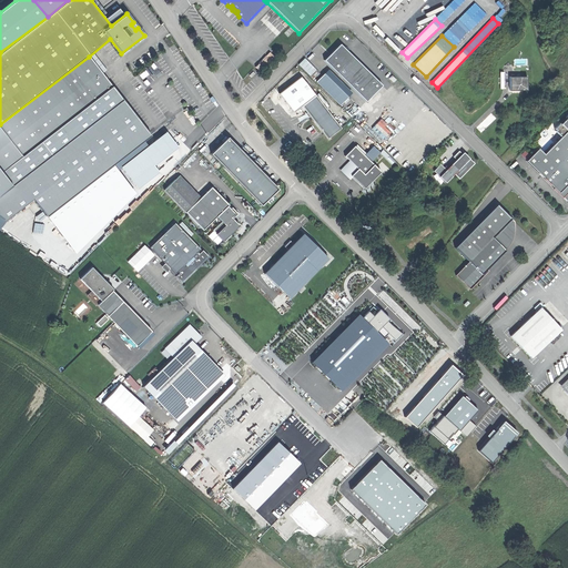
[(340,43),(324,60),(366,101),(382,85),(361,64),(340,43)]
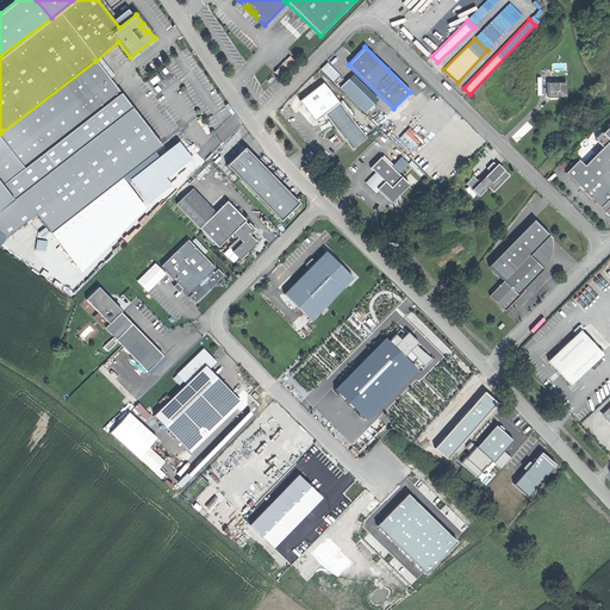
[(0,209),(132,107),(95,61),(0,134),(0,209)]
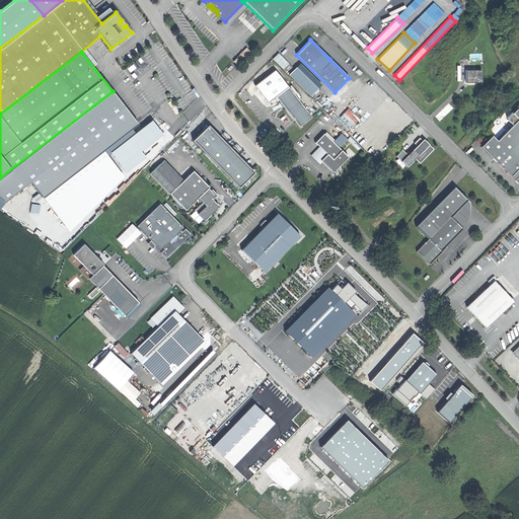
[(285,69),(290,63),(279,53),(274,59),(285,69)]
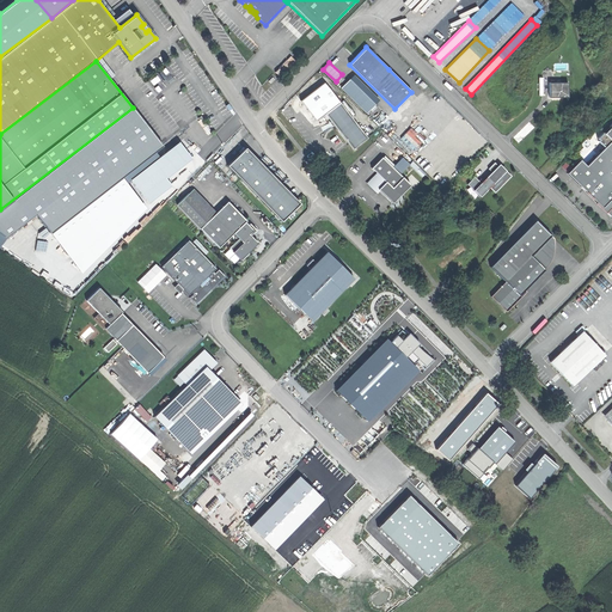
[(342,87),(368,112),(381,99),(355,73),(342,87)]
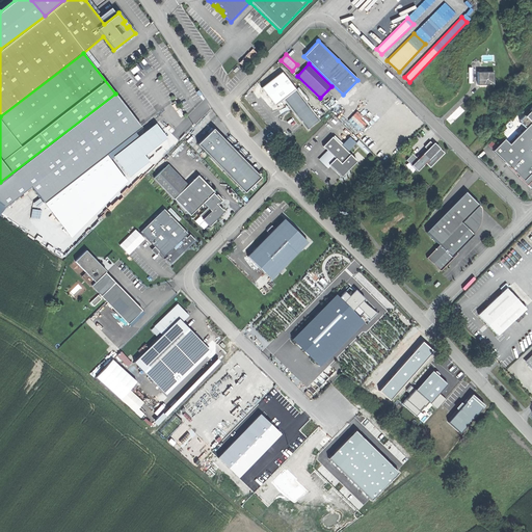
[(281,72),(261,88),(274,105),(283,99),(295,88),(281,72)]
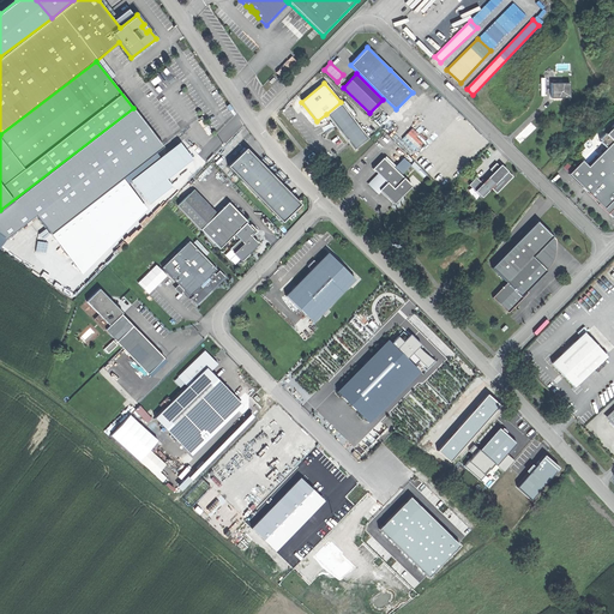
[(569,83),(551,83),(551,97),(569,97),(569,83)]
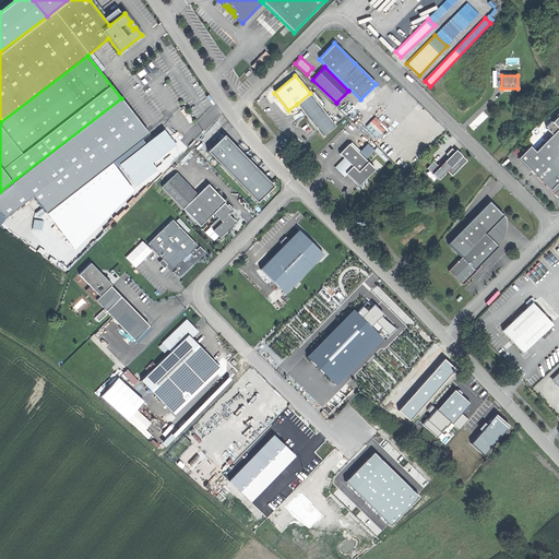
[(310,93),(297,104),(309,118),(318,129),(320,128),(324,133),(336,125),(310,93)]
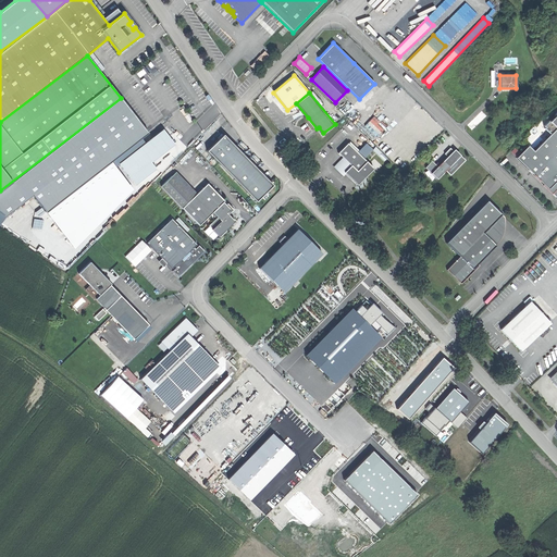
[(0,212),(5,217),(33,195),(46,212),(148,133),(121,98),(0,190),(0,212)]
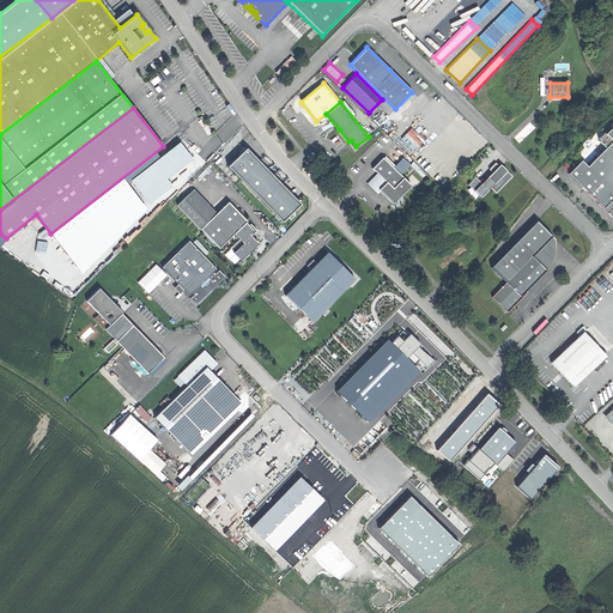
[(580,161),(568,174),(593,199),(594,198),(602,206),(601,207),(612,217),(612,216),(612,121),(610,126),(611,127),(605,133),(604,132),(598,138),(599,140),(598,141),(605,147),(587,167),(580,161)]
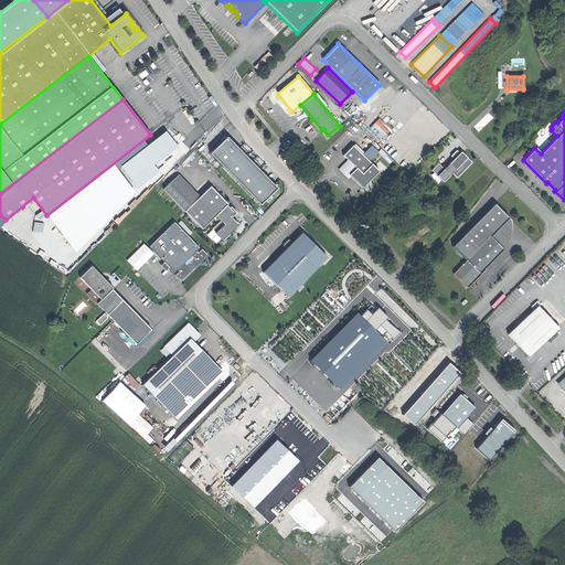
[(269,194),(276,188),(226,136),(210,152),(259,204),(269,194)]
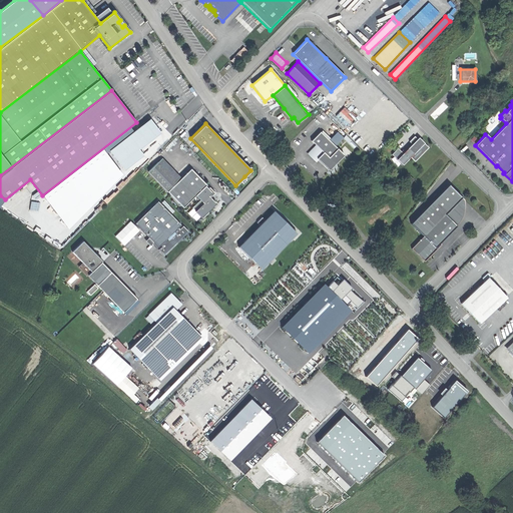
[(320,132),(311,141),(317,146),(309,154),(312,157),(315,161),(317,159),(329,170),(344,155),(320,132)]
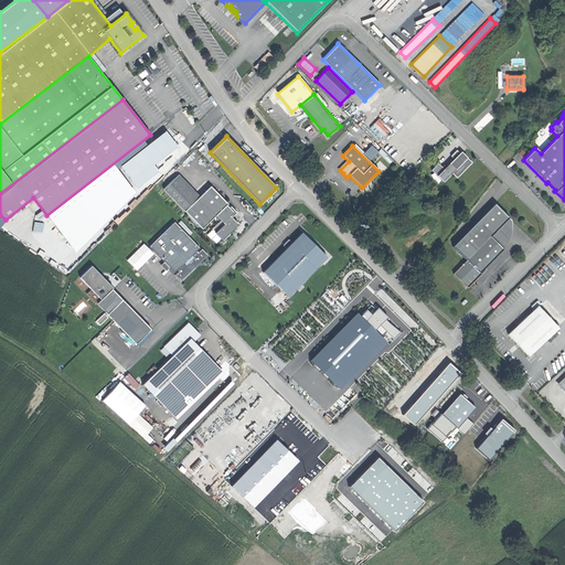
[(452,158),(448,163),(454,169),(451,172),(456,178),(471,162),(467,157),(465,158),(461,155),(456,149),(450,156),(452,158)]
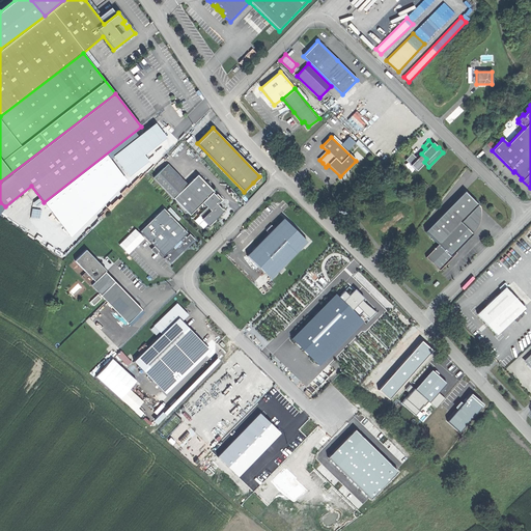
[(423,165),(412,154),(406,160),(417,171),(423,165)]
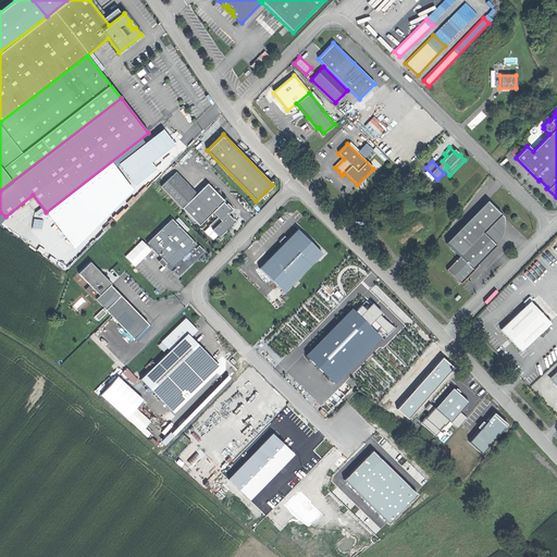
[(438,164),(445,170),(447,166),(442,161),(438,164)]
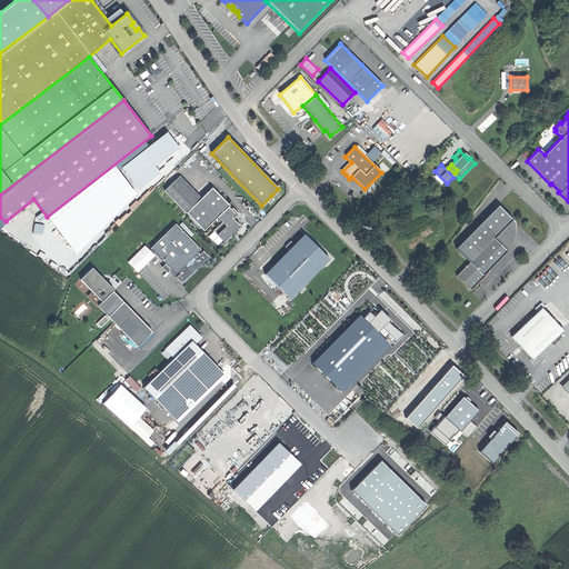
[(186,212),(197,201),(176,179),(165,190),(186,212)]
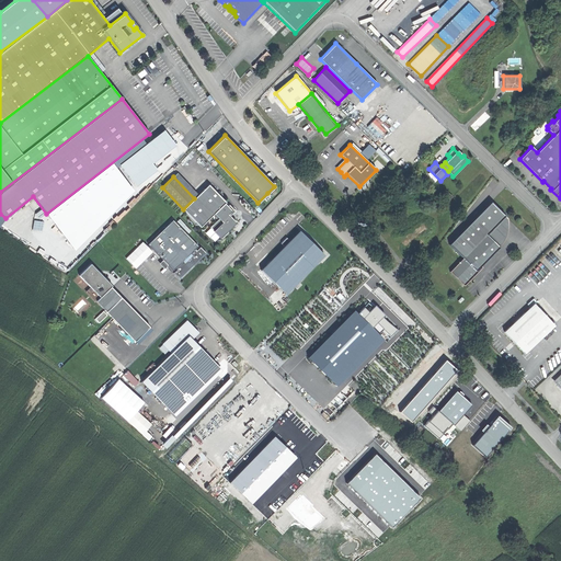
[(210,227),(221,238),(227,232),(226,231),(229,229),(230,230),(233,227),(237,224),(229,215),(232,212),(225,203),(226,202),(208,184),(194,198),(183,209),(201,227),(214,214),(218,218),(210,227)]
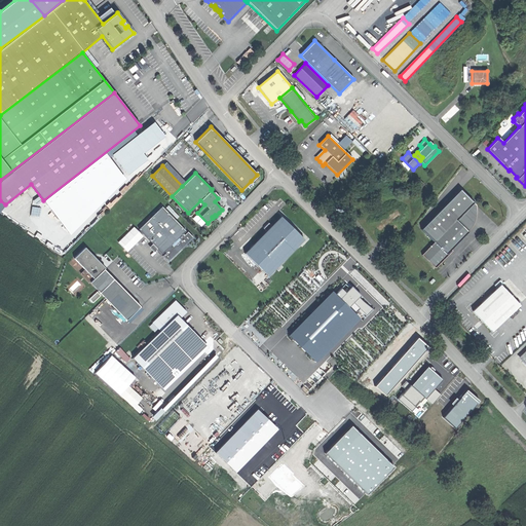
[(421,255),(434,266),(439,261),(440,262),(442,261),(443,259),(442,258),(468,231),(456,220),(474,201),(460,188),(421,228),(434,241),(421,254),(422,254),(421,255)]
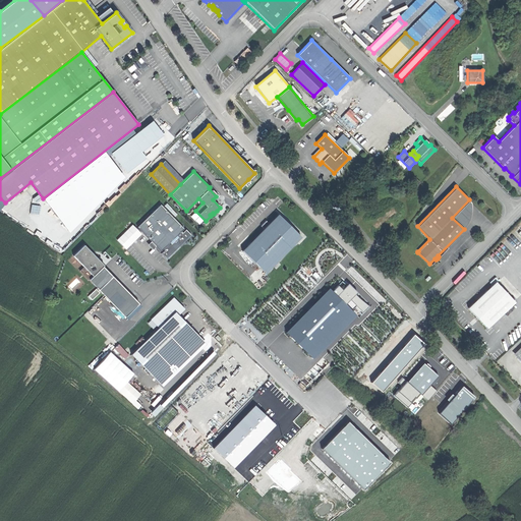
[(177,248),(191,234),(186,229),(182,232),(181,231),(183,228),(160,204),(136,227),(160,251),(163,248),(164,249),(161,253),(166,258),(177,248)]
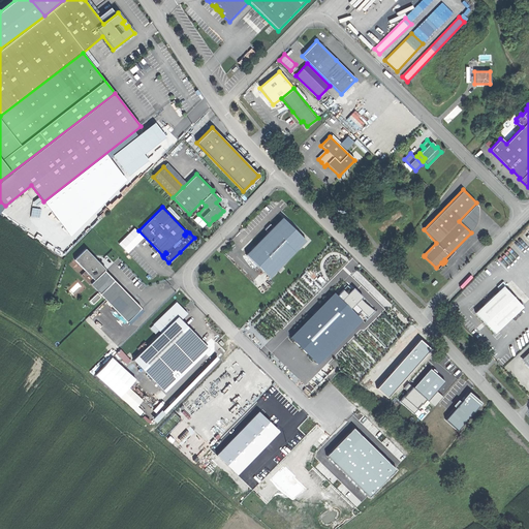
[(254,246),(278,269),(306,241),(282,217),(273,226),(268,232),(259,241),(254,246)]
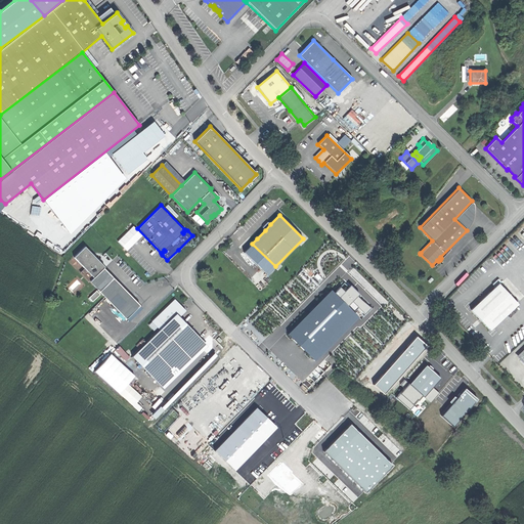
[(262,227),(265,230),(270,224),(268,222),(262,227)]
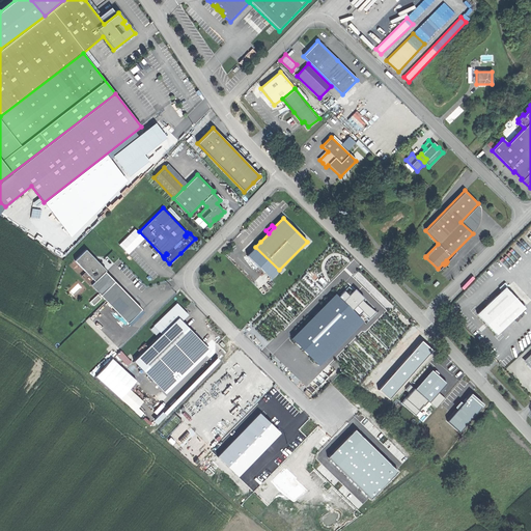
[(270,279),(279,270),(255,247),(247,255),(270,279)]
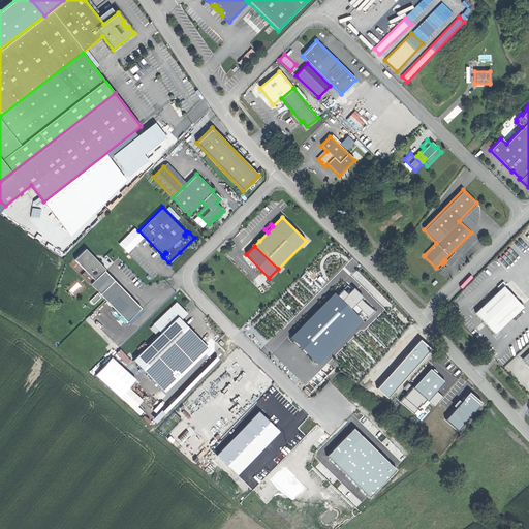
[(85,271),(94,280),(104,270),(105,269),(96,259),(95,260),(92,257),(93,256),(85,249),(74,259),(85,271)]
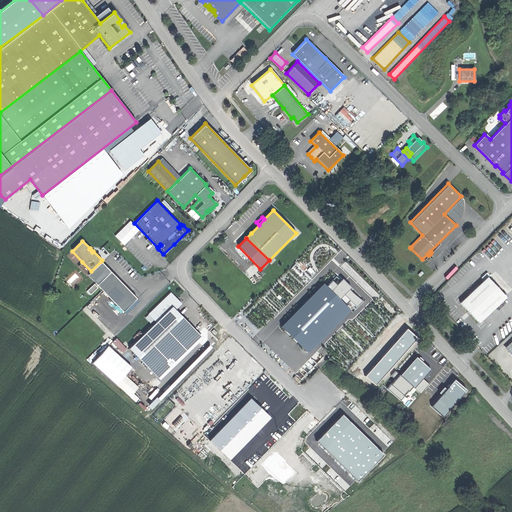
[(123,311),(136,298),(129,290),(101,261),(91,271),(87,274),(123,311)]
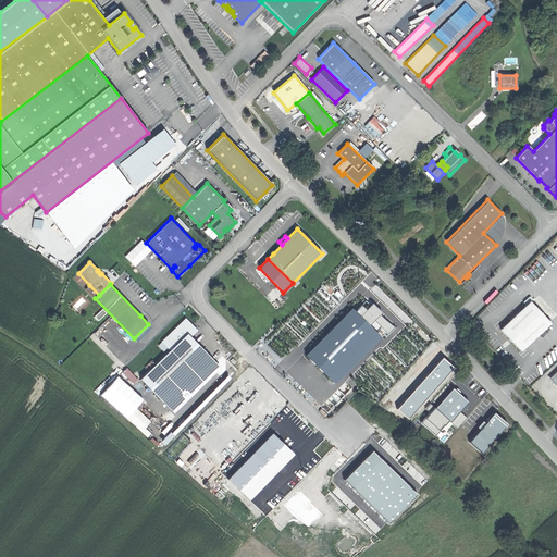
[(99,295),(89,285),(85,289),(95,299),(95,298),(99,295)]
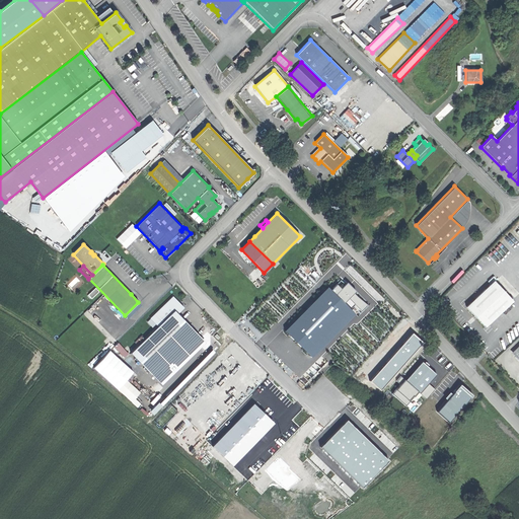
[(475,316),(485,326),(512,301),(494,281),(465,306),(475,316)]
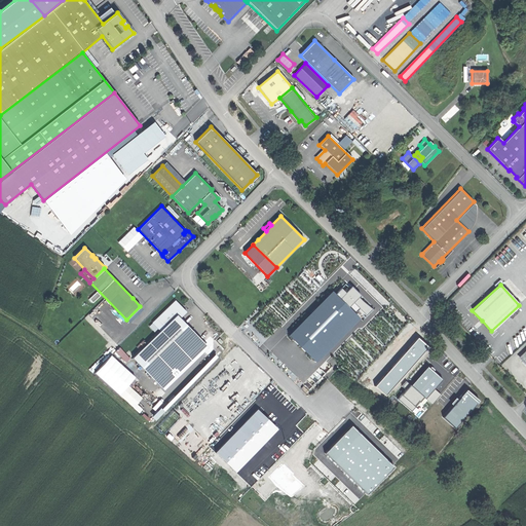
[(313,358),(357,312),(330,288),(288,333),(313,358)]
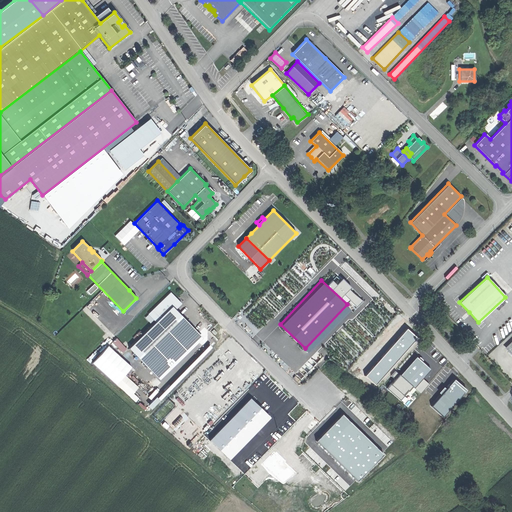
[(153,309),(161,317),(172,306),(175,310),(181,303),(176,298),(171,292),(153,309)]
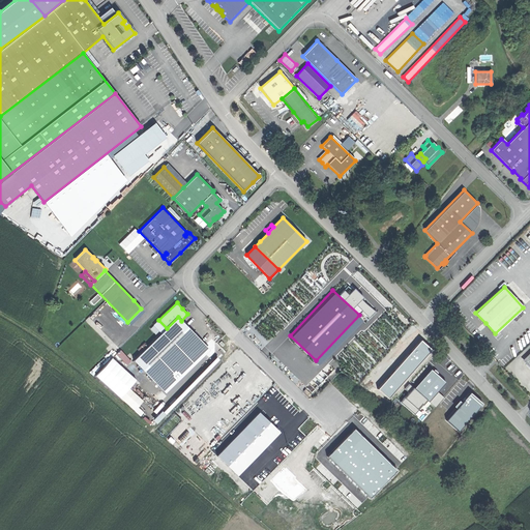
[(150,379),(196,336),(181,321),(178,317),(167,328),(133,360),(150,379)]
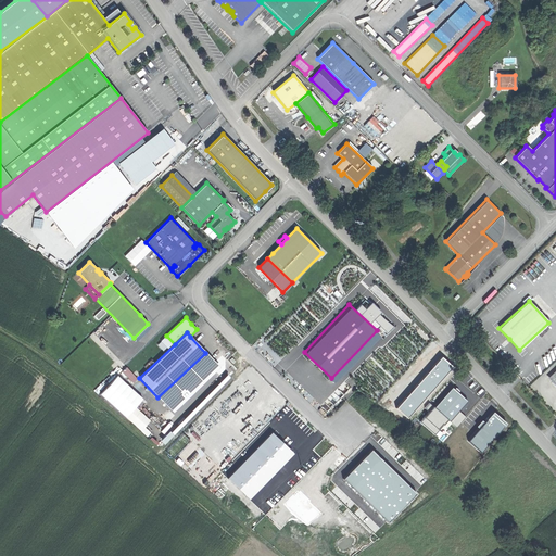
[(214,362),(205,353),(158,397),(166,407),(214,362)]
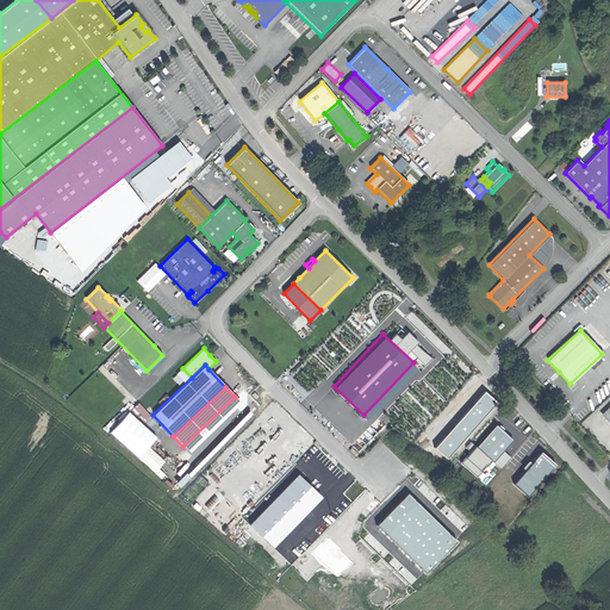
[(139,402),(134,408),(137,412),(144,406),(139,402)]
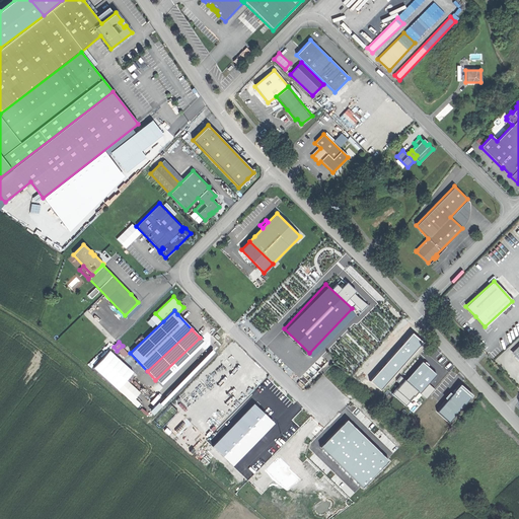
[(174,388),(176,391),(215,353),(213,351),(174,388)]
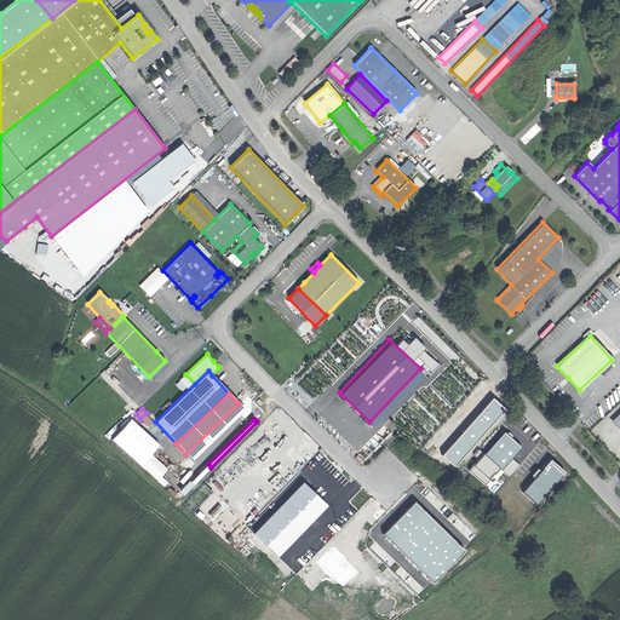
[(141,438),(147,434),(133,420),(128,425),(141,438)]
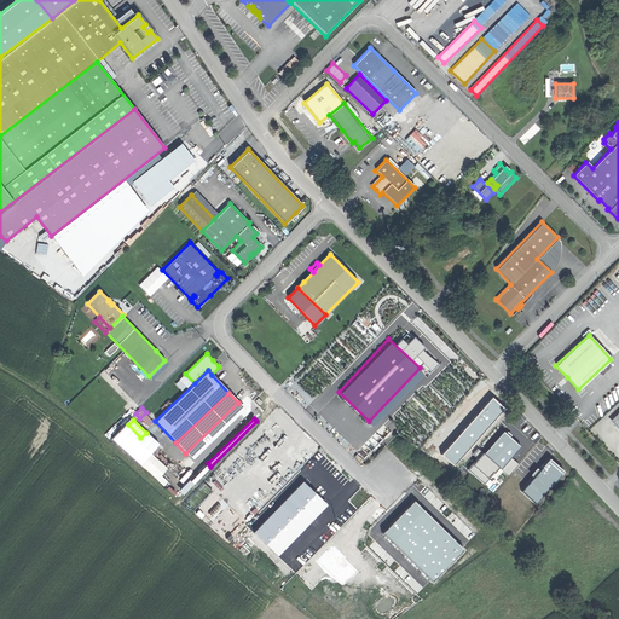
[(125,424),(114,435),(131,451),(142,440),(125,424)]
